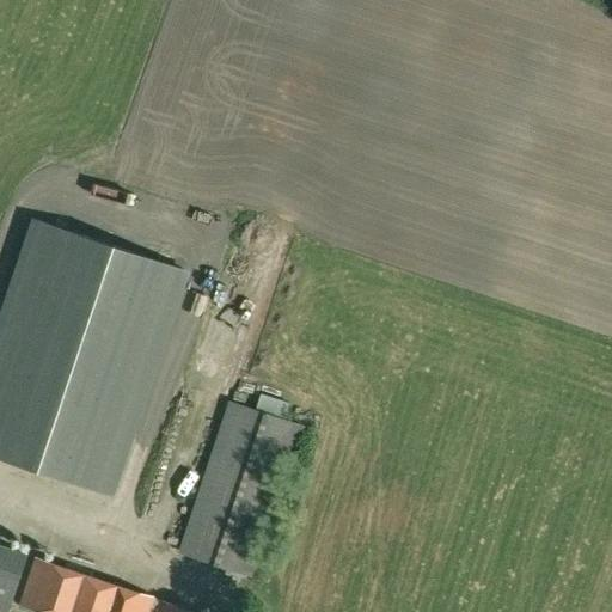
[(188,270),(34,218),(0,318),(0,456),(114,495),(188,270)]
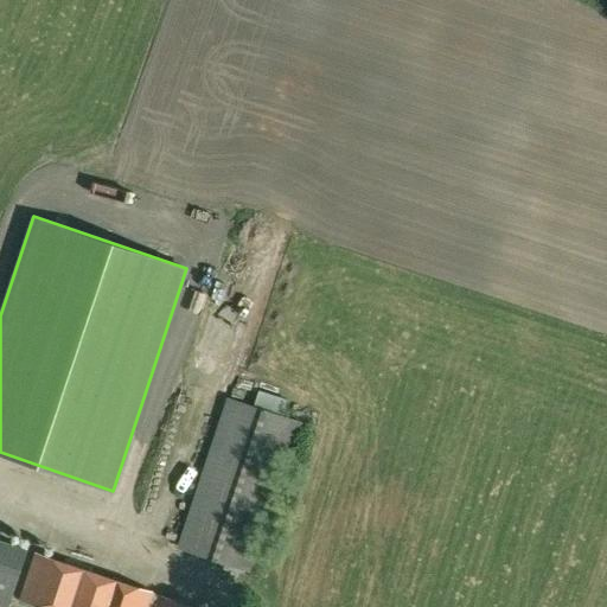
[(179,548),(241,568),(250,572),(300,422),(282,416),(288,400),(260,390),(254,407),(229,398),(179,548)]
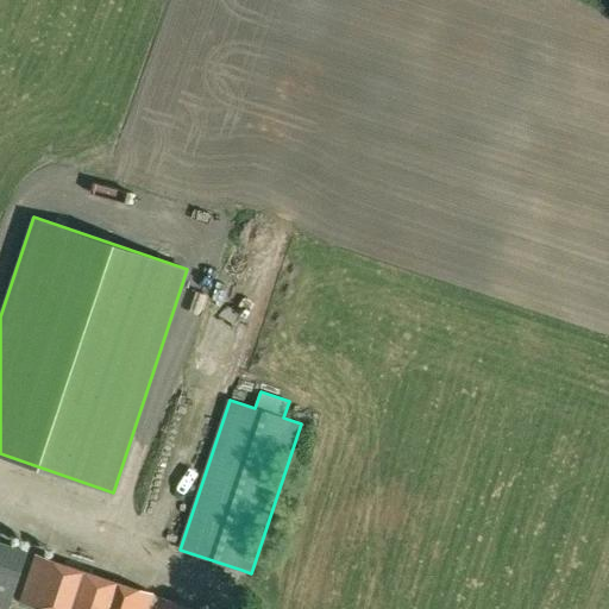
[(31,547),(0,537),(0,603),(7,606),(31,547)]
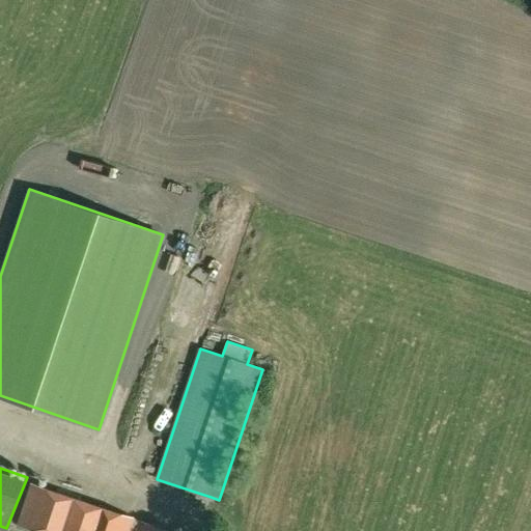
[(128,530),(133,519),(30,484),(17,523),(40,530),(128,530)]
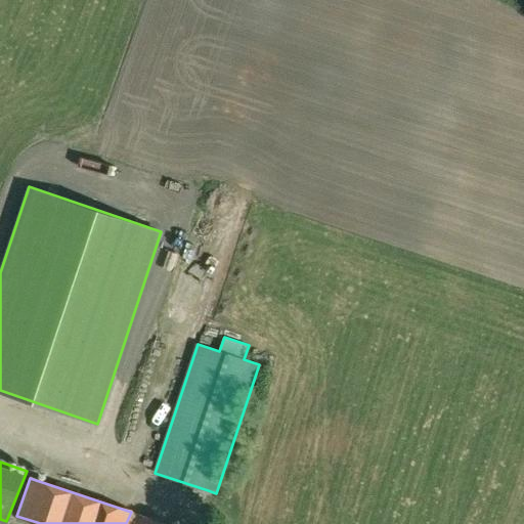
[(165,523),(131,513),(127,523),(165,523)]
